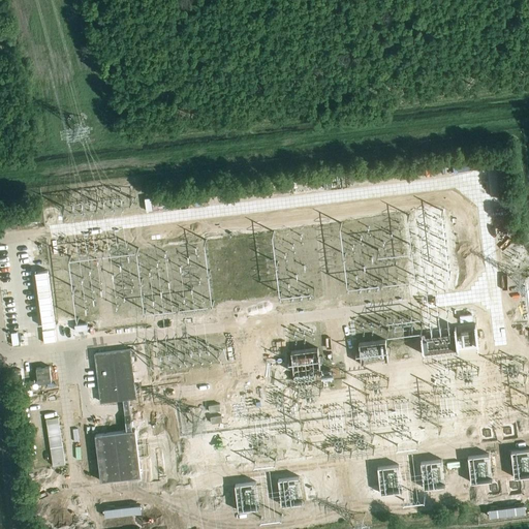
[(13,254),(1,255),(2,271),(14,271),(13,254)]
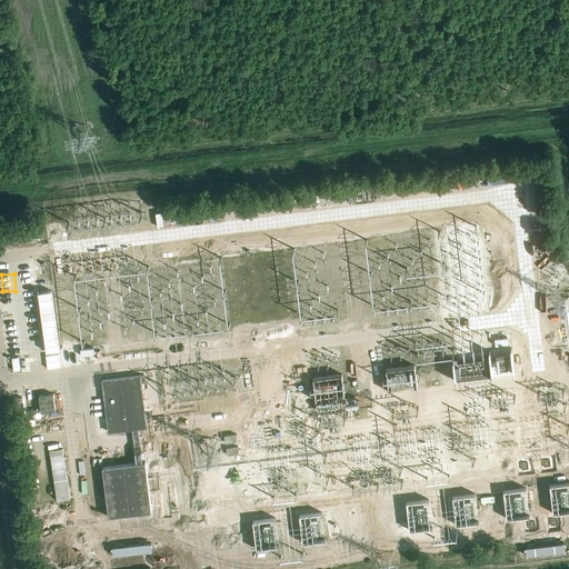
[(418,389),(415,367),(387,369),(389,392),(418,389)]
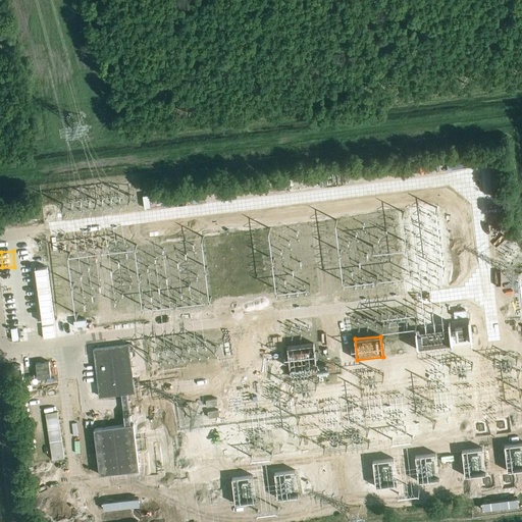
[(316,365),(314,344),(288,347),(290,368),(316,365)]
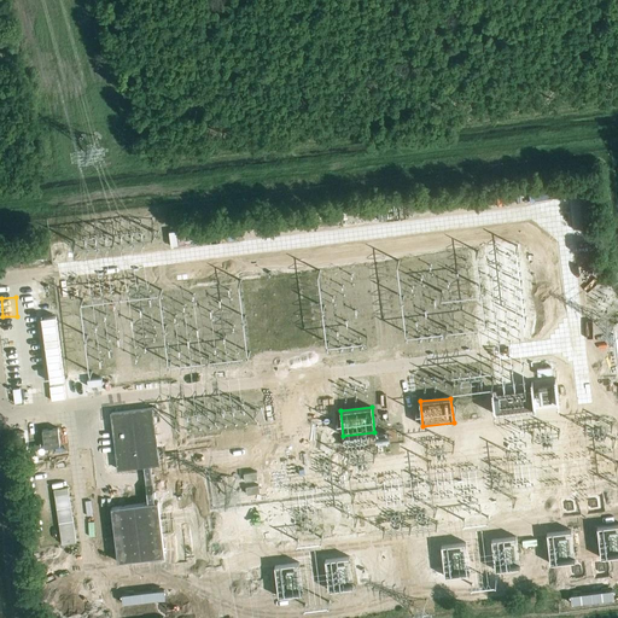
[(110,509),(117,566),(165,560),(158,503),(156,505),(151,466),(159,466),(153,408),(111,413),(117,471),(144,467),(149,505),(110,509)]
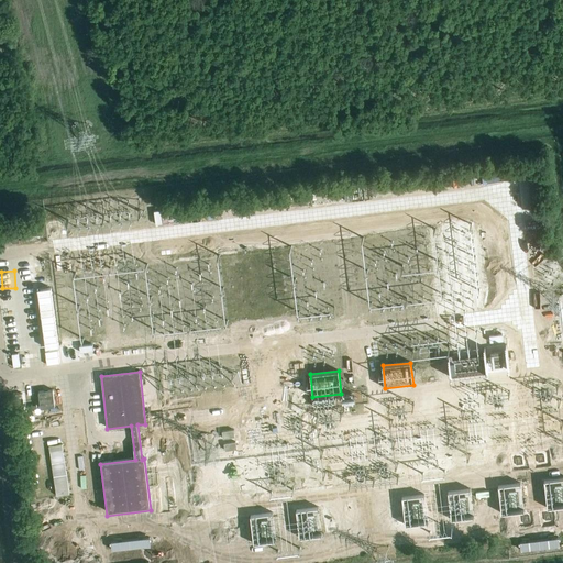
[(39,393),(41,408),(55,407),(53,390),(39,393)]
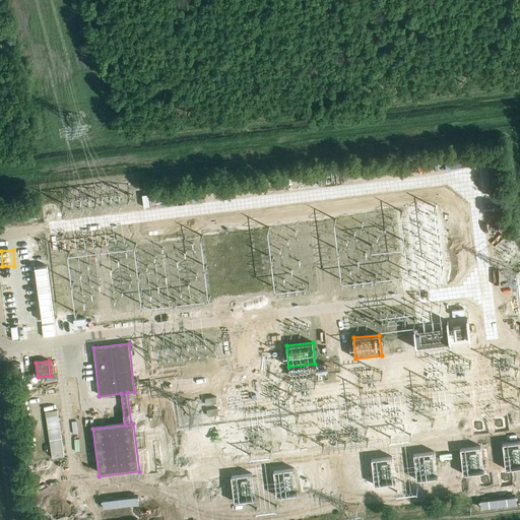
[(134,491),(106,495),(107,501),(135,498),(134,491)]
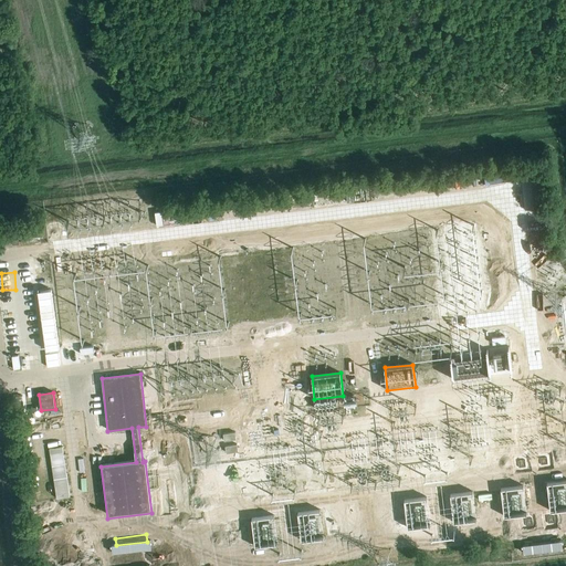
[(562,541),(523,545),(524,553),(563,548),(562,541)]
